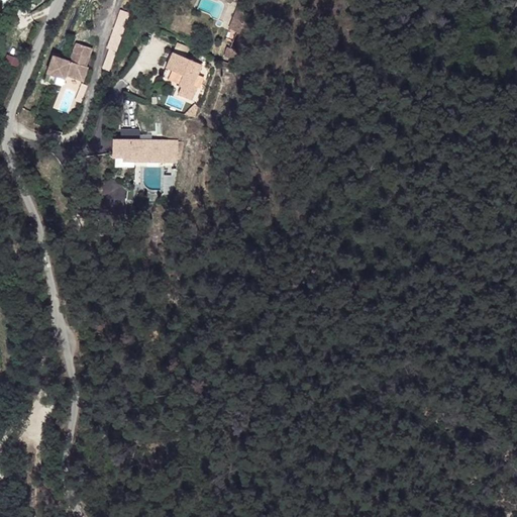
[(124,22),(129,14),(122,10),(117,18),(124,22)]
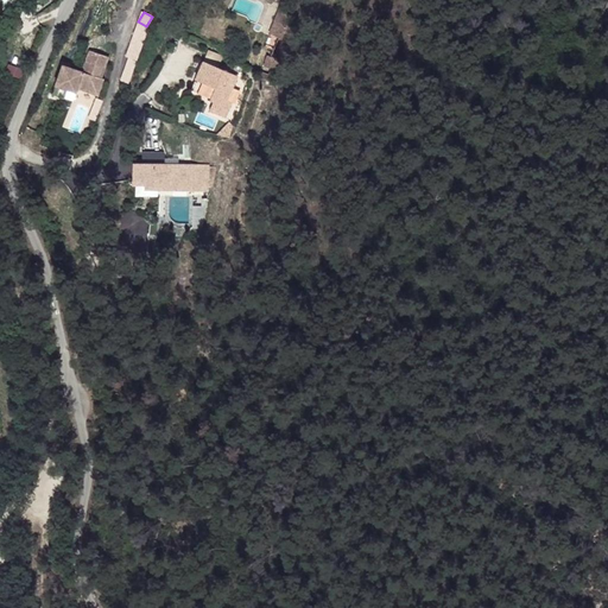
[(97,95),(105,78),(101,78),(109,57),(89,50),(82,71),(63,64),(55,86),(76,92),(77,88),(97,95)]
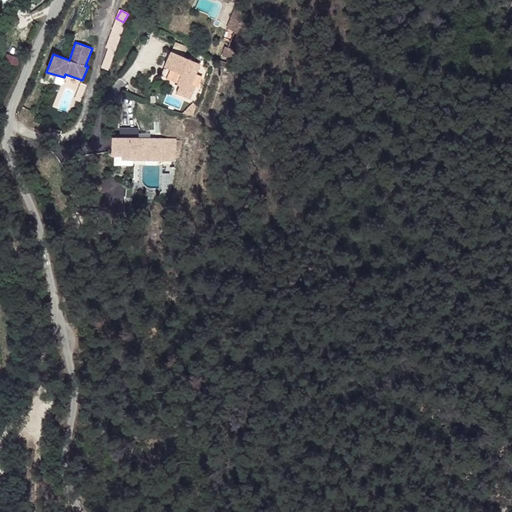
[(200,64),(171,51),(164,67),(181,74),(176,84),(179,85),(176,93),(190,99),(195,86),(191,84),(200,64)]
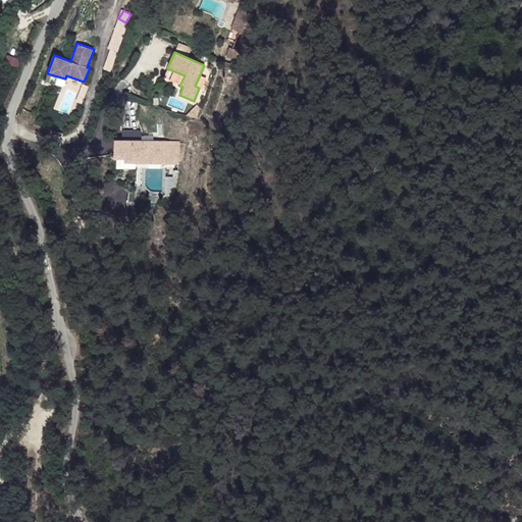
[(178,160),(179,143),(153,142),(142,141),(114,140),(113,154),(117,154),(116,166),(134,167),(135,159),(178,160)]
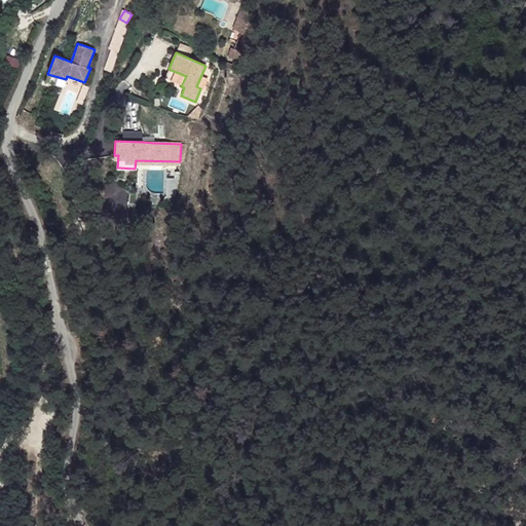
[(177,188),(176,186),(177,182),(177,180),(165,180),(165,192),(177,192),(177,188)]
